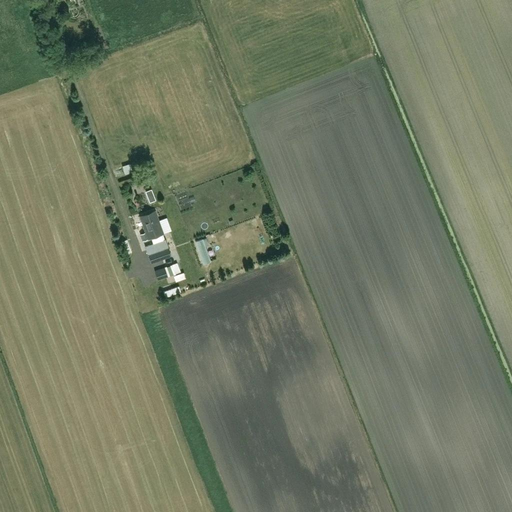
[(145,232),(140,234),(142,241),(163,233),(158,220),(155,211),(139,216),(145,232)]
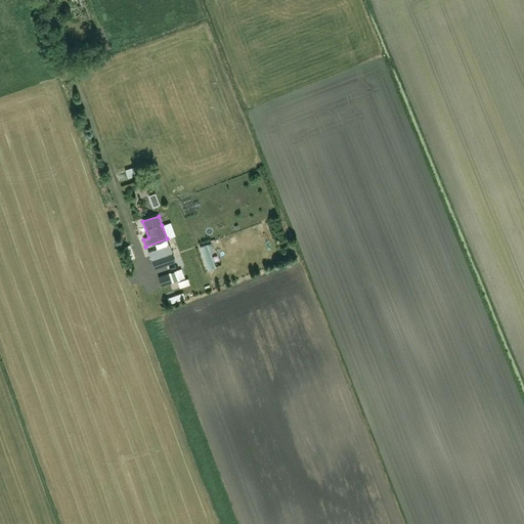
[(169,222),(162,225),(167,238),(175,236),(169,222)]
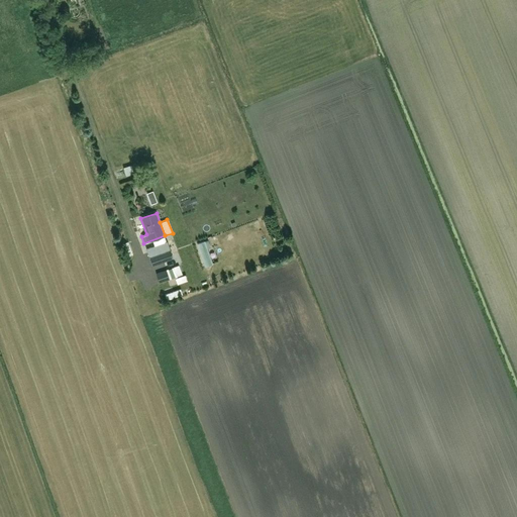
[(146,248),(149,257),(152,266),(173,259),(167,241),(146,248)]
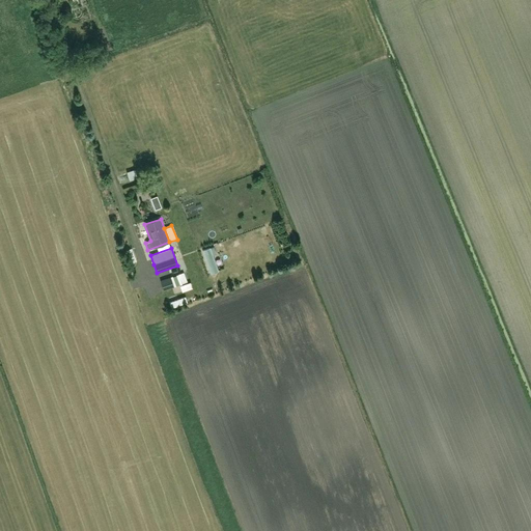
[(170,277),(160,281),(163,290),(182,283),(178,277),(171,279),(170,277)]
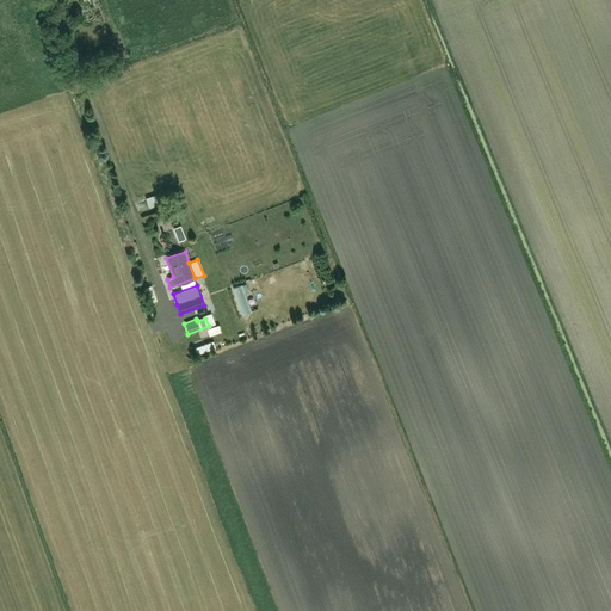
[(197,349),(215,344),(213,337),(195,341),(197,349)]
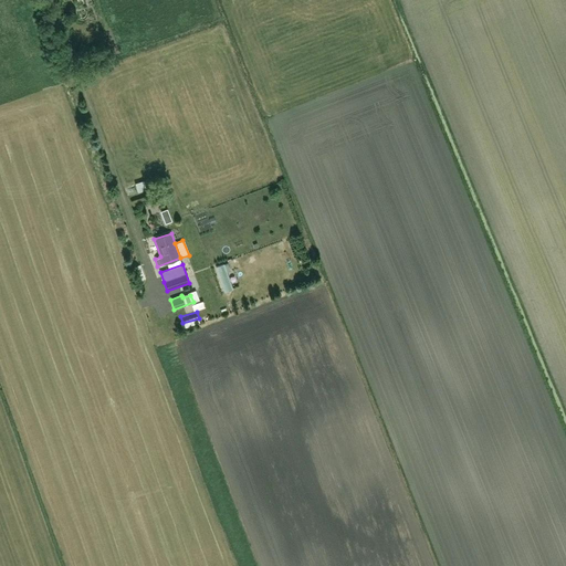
All buildings are outlined.
